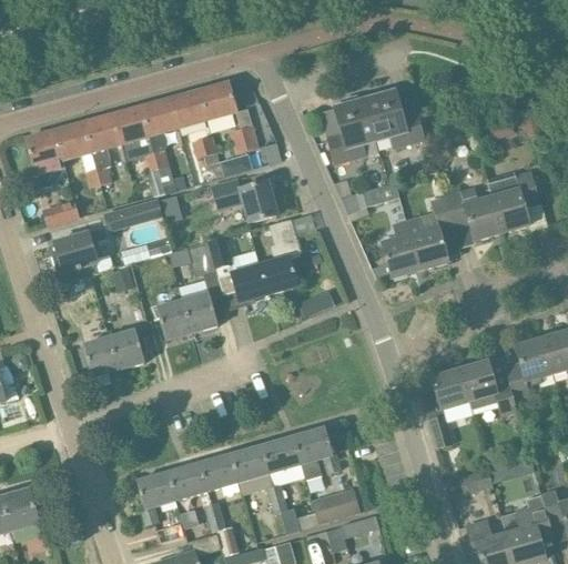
[(229,83),(199,91),(206,120),(235,111),(240,129),(230,131),(235,153),(257,147),(247,108),(236,111),(229,83)]
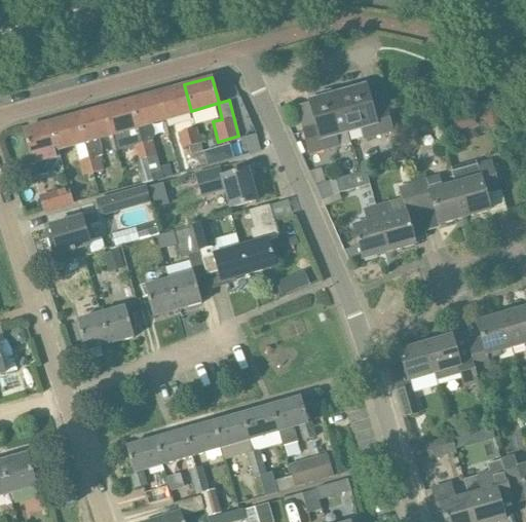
[(184,84),(157,91),(164,118),(191,111),(184,84)]
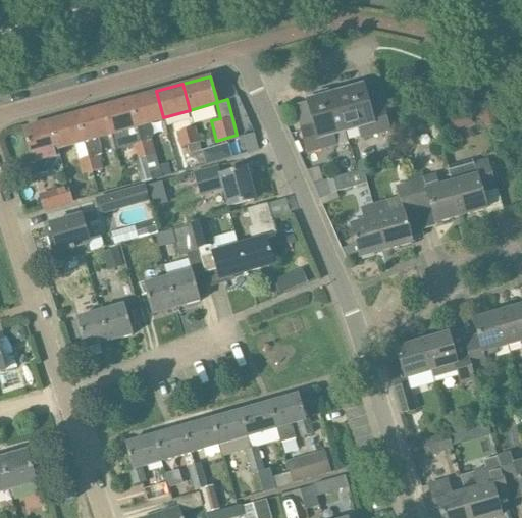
[(368,107),(361,84),(334,91),(345,127),(358,124),(361,135),(388,126),(382,103),(368,107)]
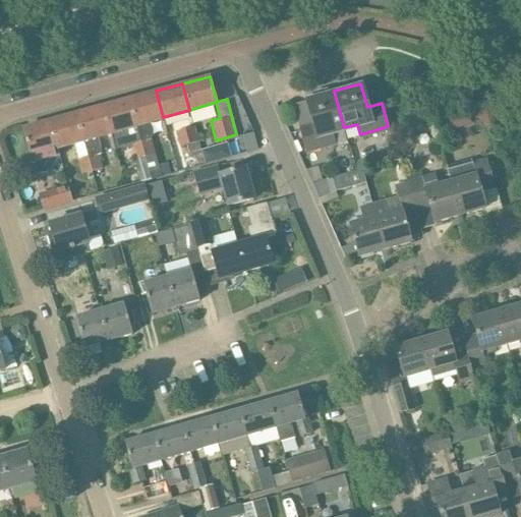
[(334,91),(328,93),(327,87),(311,91),(312,97),(307,99),(313,122),(300,125),(306,149),(334,141),(331,131),(344,127),(334,91)]
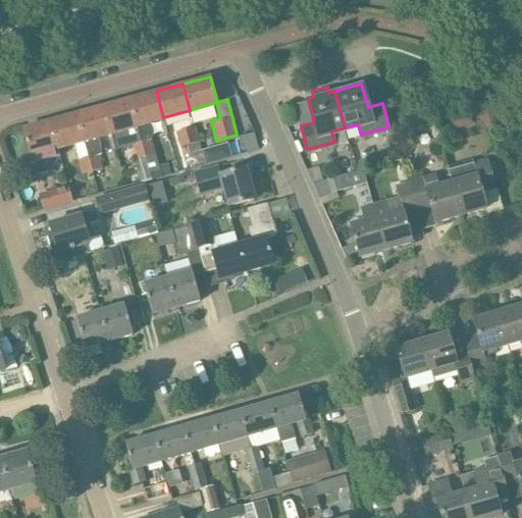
[(163,117),(156,91),(129,98),(150,169),(151,169),(160,167),(151,136),(153,133),(150,120),(163,117)]
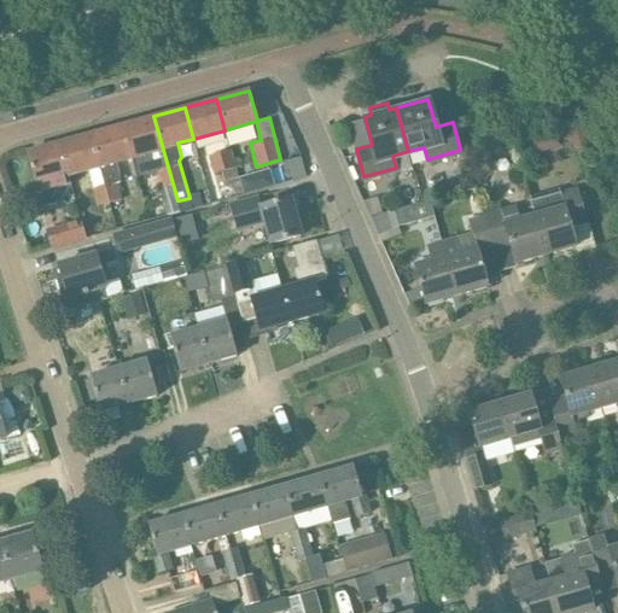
[(153,116),(122,126),(130,156),(132,156),(136,175),(152,170),(153,174),(156,174),(168,211),(181,208),(179,200),(178,200),(153,116)]
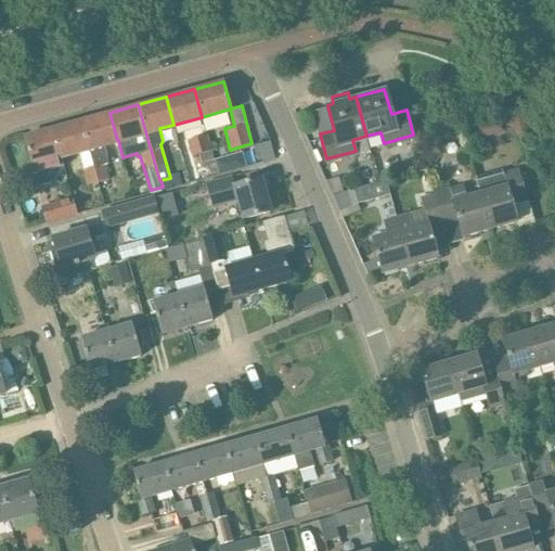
[(110,113),(81,120),(98,180),(110,177),(106,162),(110,161),(105,143),(117,140),(110,113)]
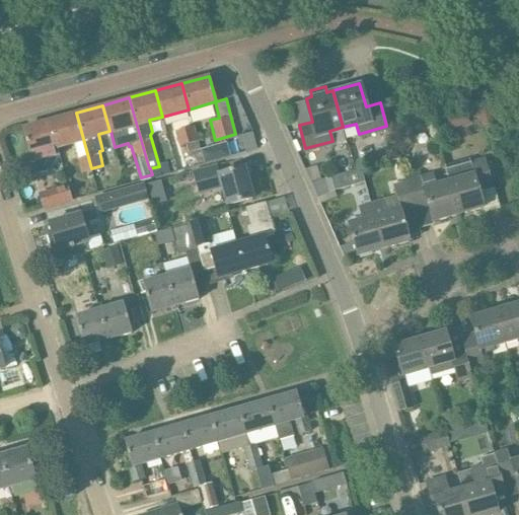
[(91,168),(76,113),(50,120),(57,146),(58,145),(74,141),(82,170),(91,168)]
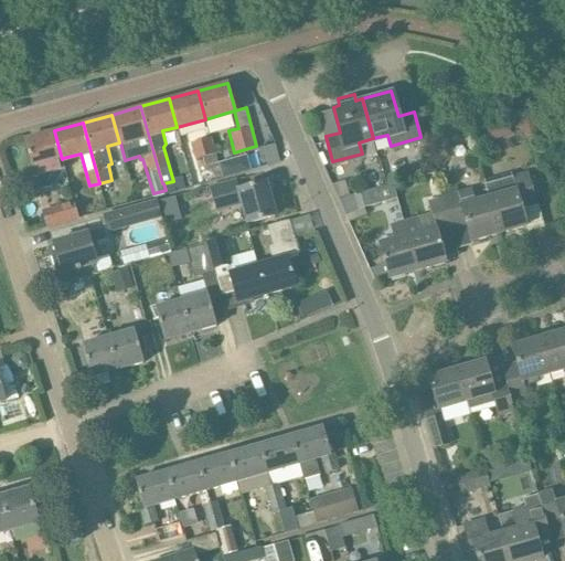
[(25,138),(33,166),(24,168),(30,190),(52,184),(49,171),(65,167),(63,158),(62,159),(54,130),(25,138)]
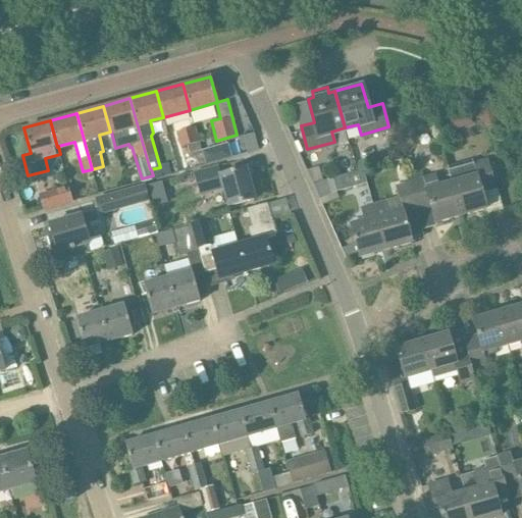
[(201,145),(201,142),(196,123),(176,128),(179,145),(188,143),(190,150),(202,147),(202,144),(201,145)]
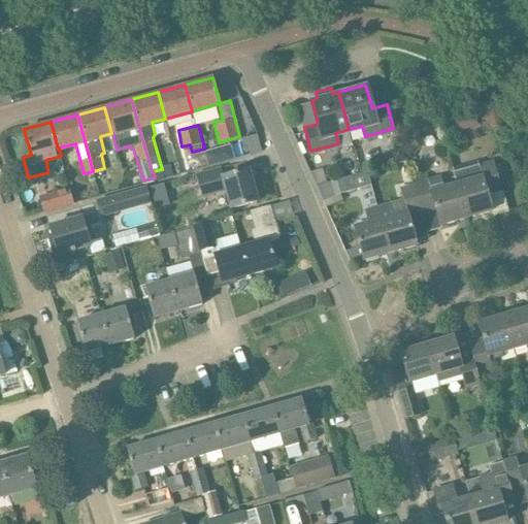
[(479,158),(453,166),(457,183),(466,216),(493,208),(488,193),(501,189),(493,158),(486,160),(480,162),(479,158)]
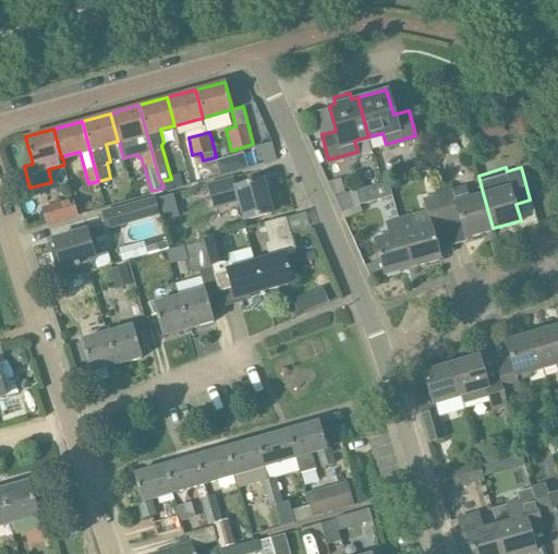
[(233,175),(207,181),(214,206),(221,204),(239,200),(243,218),(274,211),(273,207),(276,204),(274,194),(268,194),(264,178),(254,180),(237,185),(233,175)]
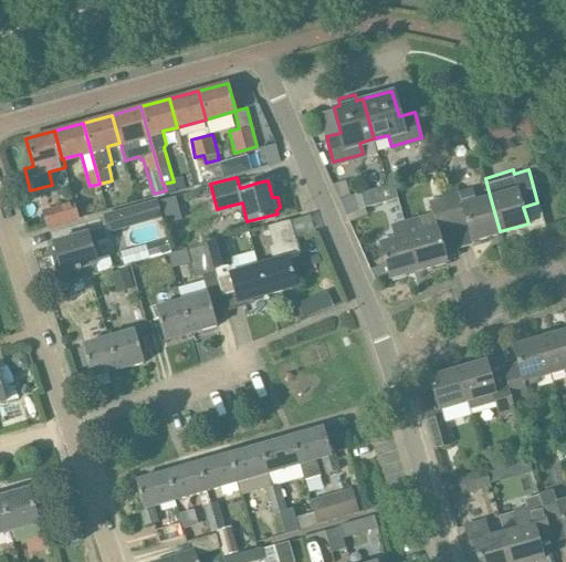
[(362,190),(360,191),(364,206),(397,197),(396,194),(392,181),(386,184),(367,189),(362,190)]
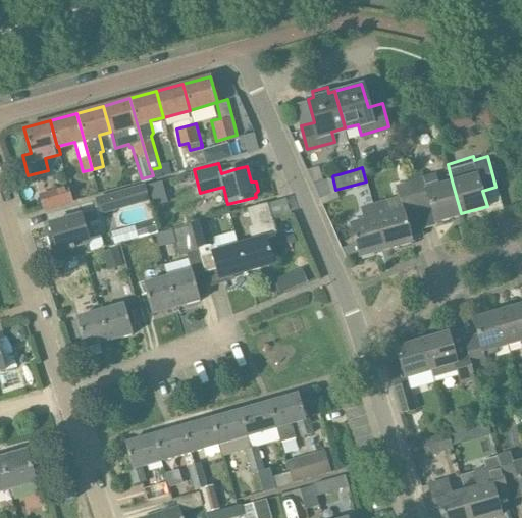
[(421,168),(407,172),(417,209),(430,205),(434,220),(435,220),(461,213),(452,180),(440,184),(436,170),(423,173),(421,168)]
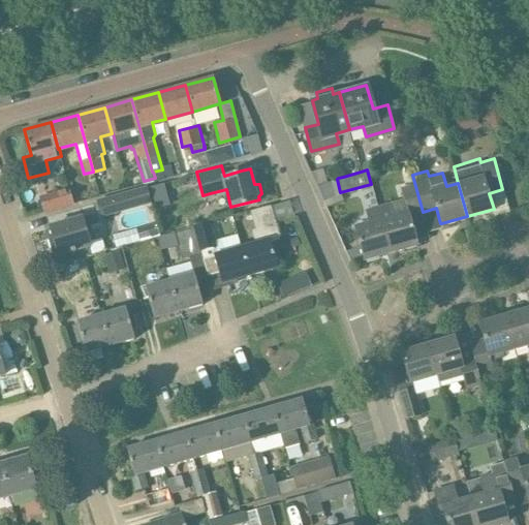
[(389,203),(377,206),(391,250),(417,243),(415,237),(409,215),(423,212),(412,175),(399,179),(401,186),(404,198),(407,211),(393,215),(389,203)]
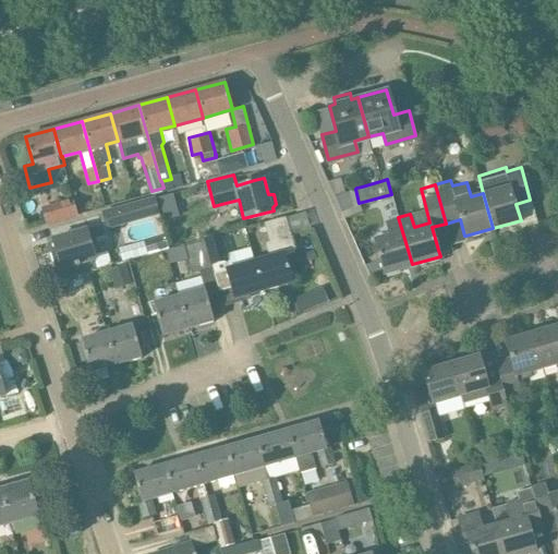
[(160,212),(155,193),(101,208),(107,227),(160,212)]
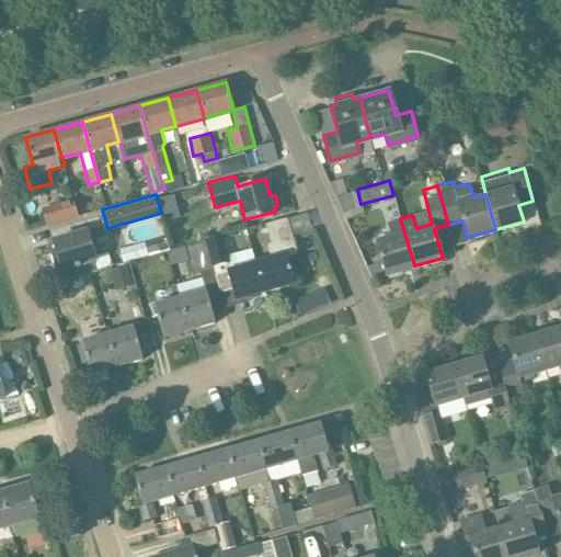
[(73,196),(57,202),(63,219),(79,215),(73,196)]
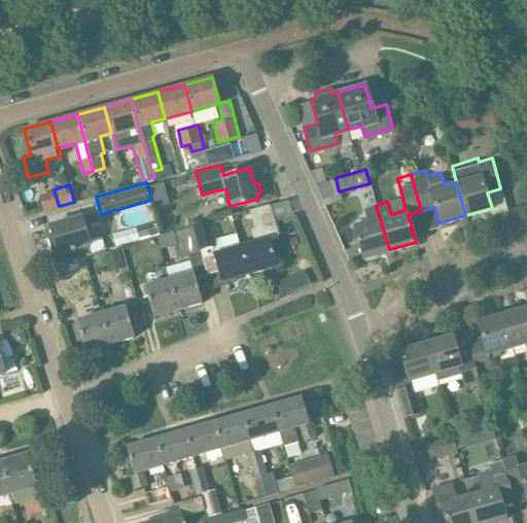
[(255,241),(242,245),(250,273),(277,265),(270,238),(279,235),(270,202),(248,208),(253,225),(250,227),(255,241)]
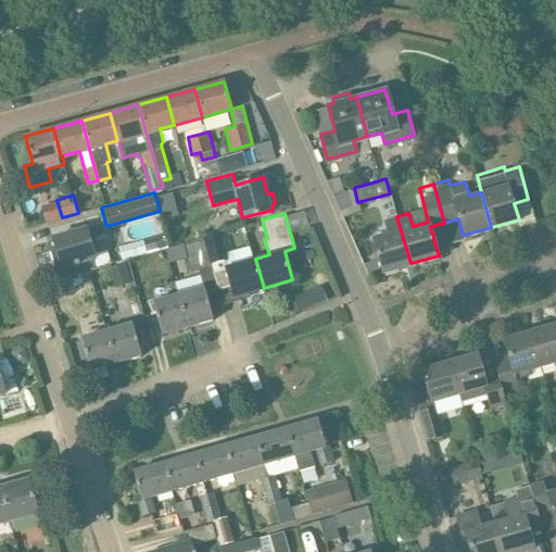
[(411,263),(396,216),(384,220),(389,233),(374,237),(382,271),(411,263)]
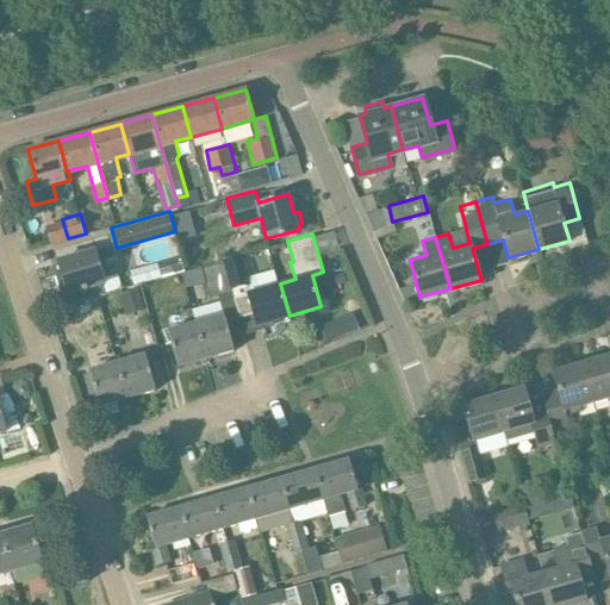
[(63,273),(57,276),(61,289),(67,288),(68,291),(103,281),(98,266),(116,260),(112,245),(93,250),(60,260),(63,273)]
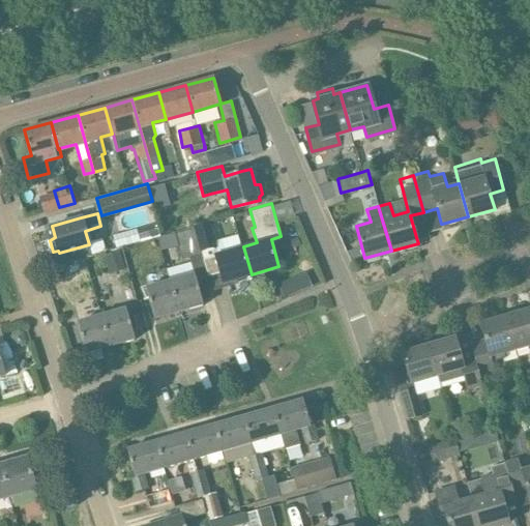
[(200,250),(201,250),(217,245),(210,220),(193,224),(194,226),(195,226),(200,250)]
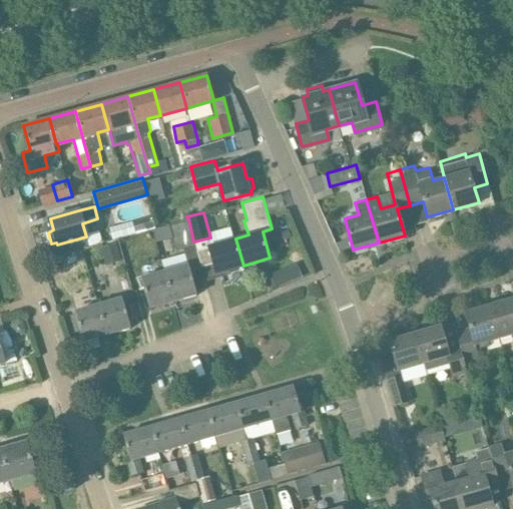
[(151,213),(109,225),(112,237),(154,225),(151,213)]
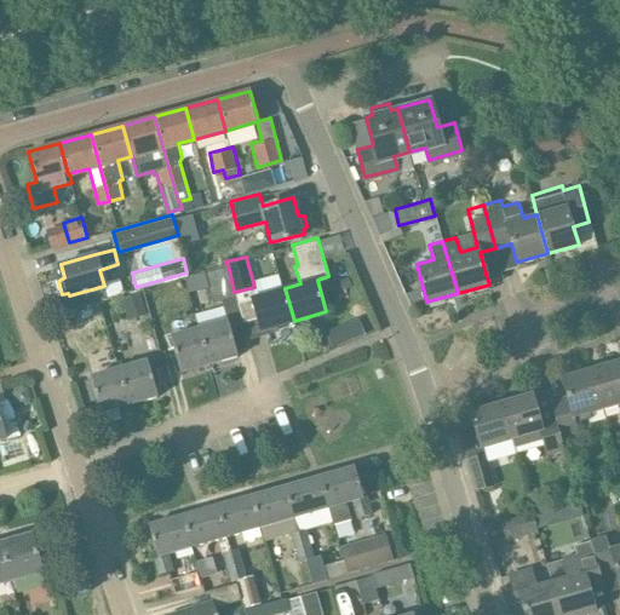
[(206,269),(187,274),(190,288),(210,283),(213,300),(236,294),(235,292),(234,292),(228,264),(227,264),(206,269)]
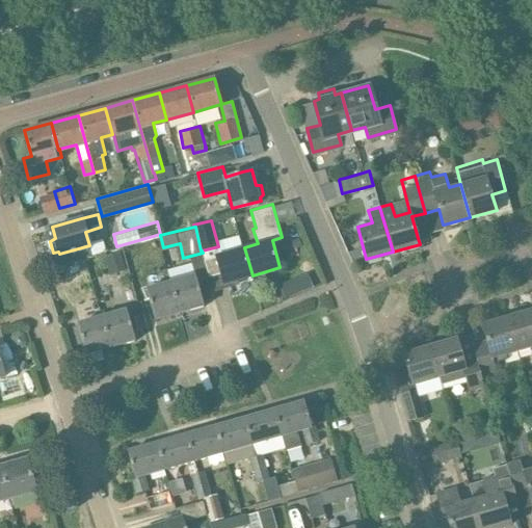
[(224,283),(253,275),(244,247),(205,259),(209,274),(221,271),(224,283)]
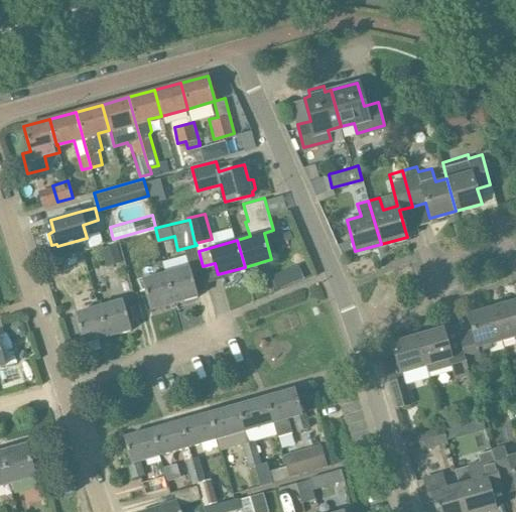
[(53,256),(50,247),(39,250),(41,259),(53,256)]
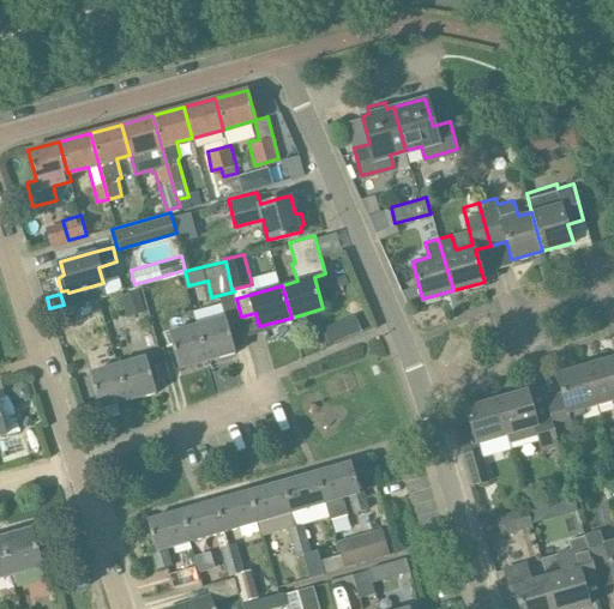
[(71,302),(54,307),(59,321),(76,317),(71,302)]
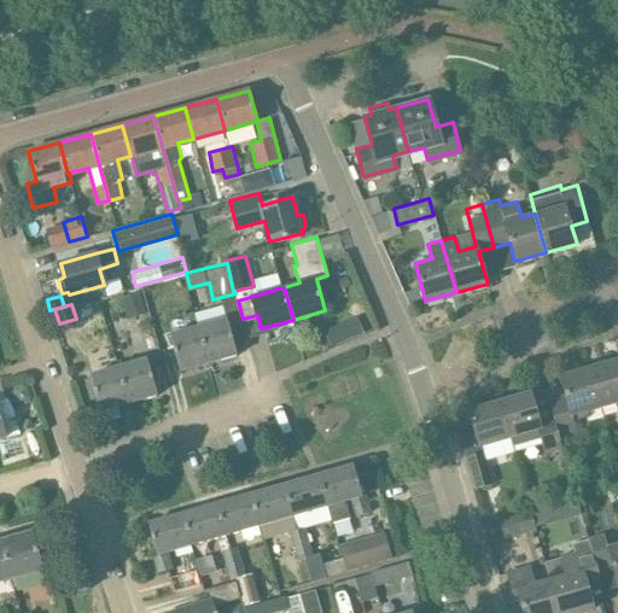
[(330,342),(362,331),(357,316),(325,327),(330,342)]
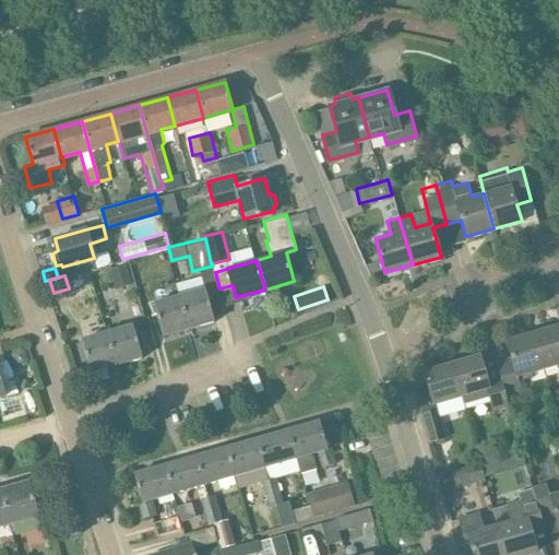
[(180,296),(189,328),(214,321),(205,290),(180,296)]
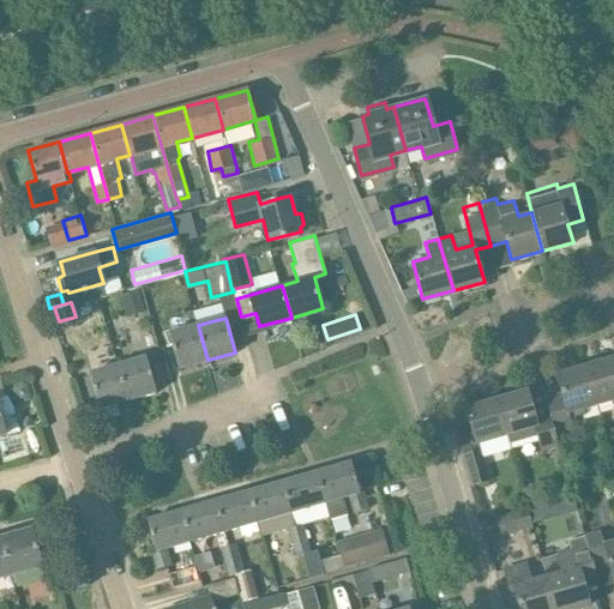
[(179,368),(208,360),(198,325),(169,333),(179,368)]
